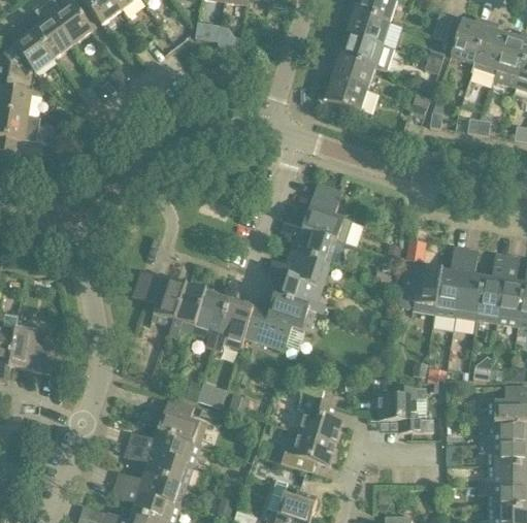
[(48,0),(43,4),(73,44),(93,30),(71,1),(58,10),(56,7),(57,3),(55,0),(48,0)]
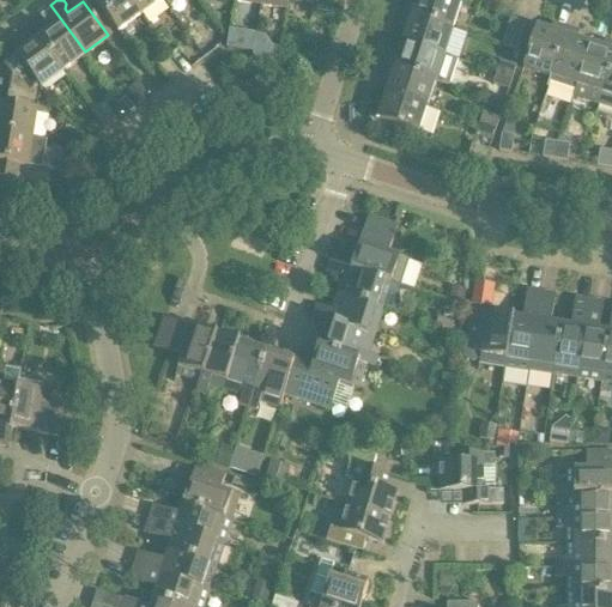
[(141,12),(132,0),(97,0),(117,29),(141,12)]
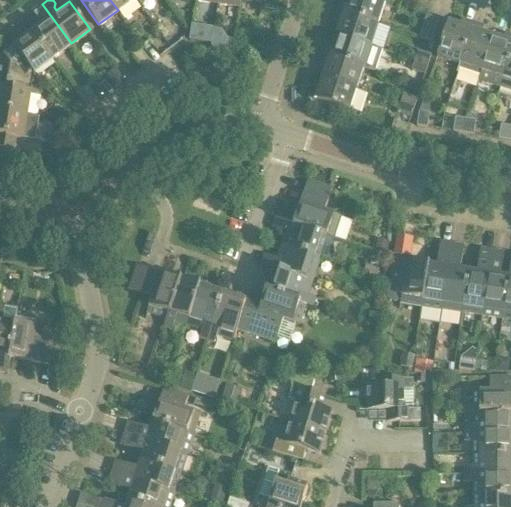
[(110,0),(118,10),(131,0),(110,0)]
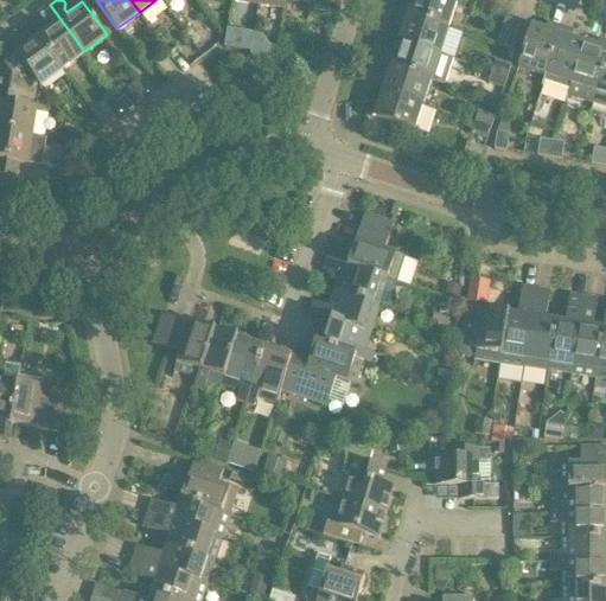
[(306,0),(313,1),(312,8),(329,11),(330,0),(306,0)]
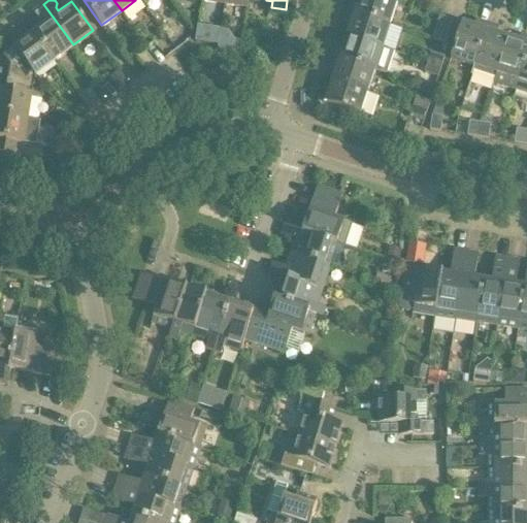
[(348,8),(389,22),(396,0),(357,0),(350,0),(348,8)]
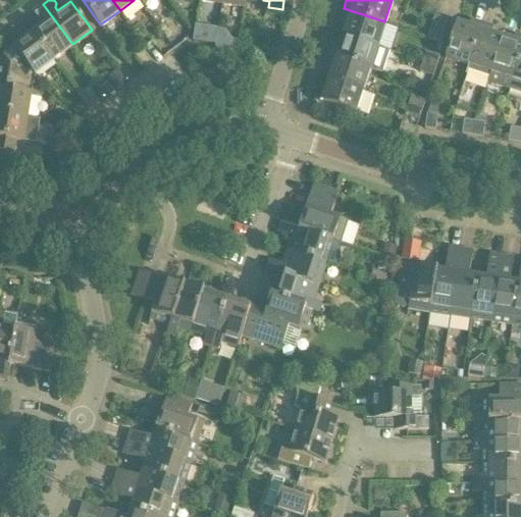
[(45,19),(32,30),(53,58),(72,44),(43,4),(34,10),(38,15),(43,16),(45,19)]
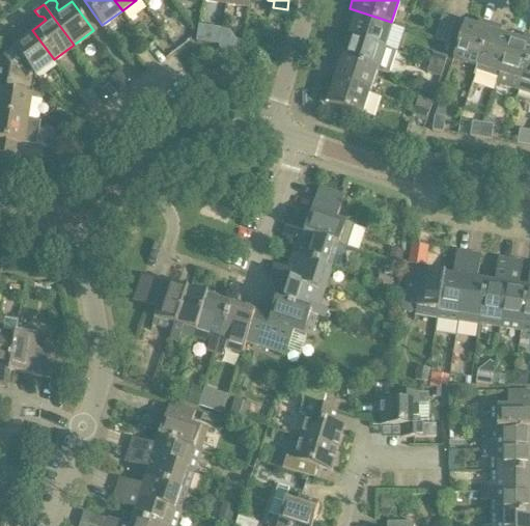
[(391,22),(350,8),(345,19),(352,21),(349,33),(384,45),(391,22)]
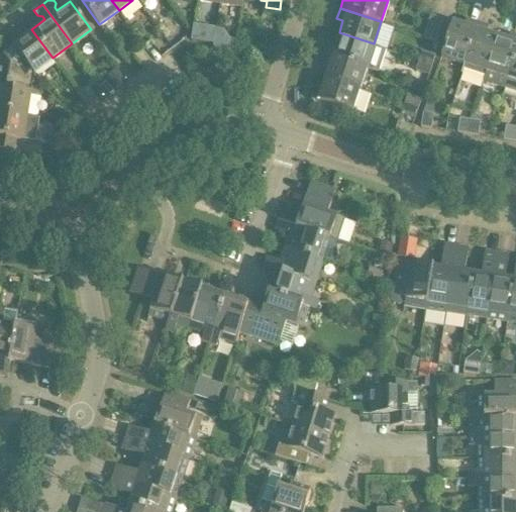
[(443,16),(430,12),(423,35),(435,39),(443,16)]
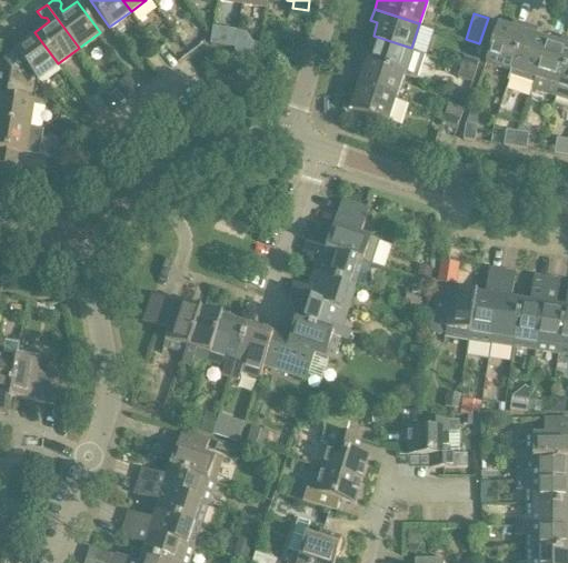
[(510,68),(526,22),(514,19),(511,26),(497,21),(485,59),(510,68)]
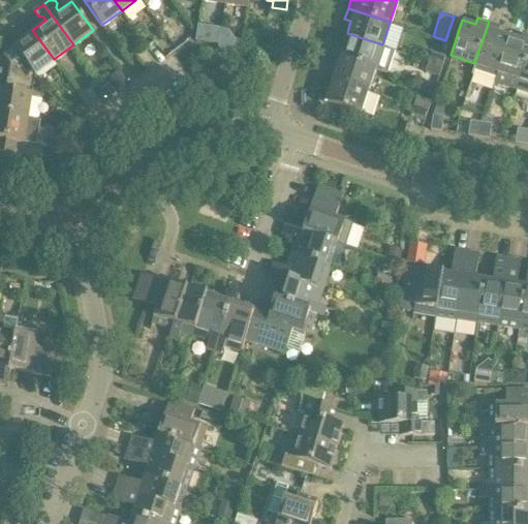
[(489,21),(474,63),(471,72),(494,81),(509,34),(496,30),(498,24),(489,21)]
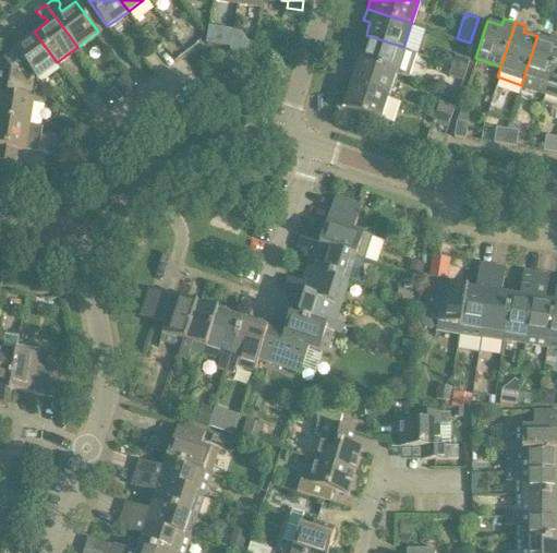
[(208,24),(207,38),(231,40),(230,49),(255,52),(257,29),(208,24)]
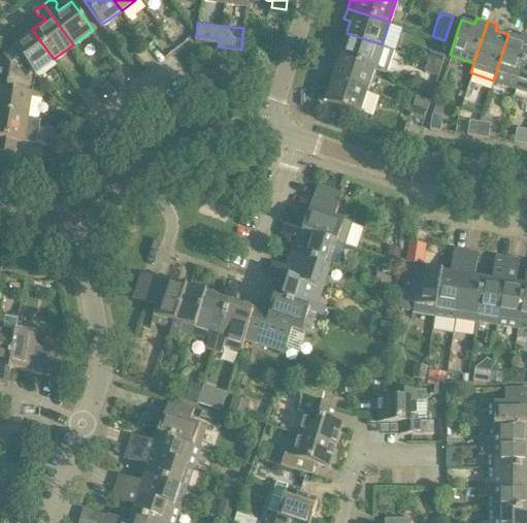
[(54,59),(32,30),(2,52),(9,61),(7,75),(34,79),(35,72),(54,59)]
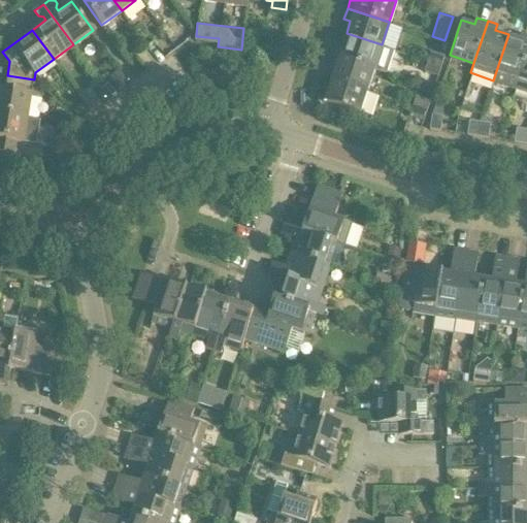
[(508,34),(493,80),(515,88),(526,50),(526,33),(522,32),(520,38),(508,34)]
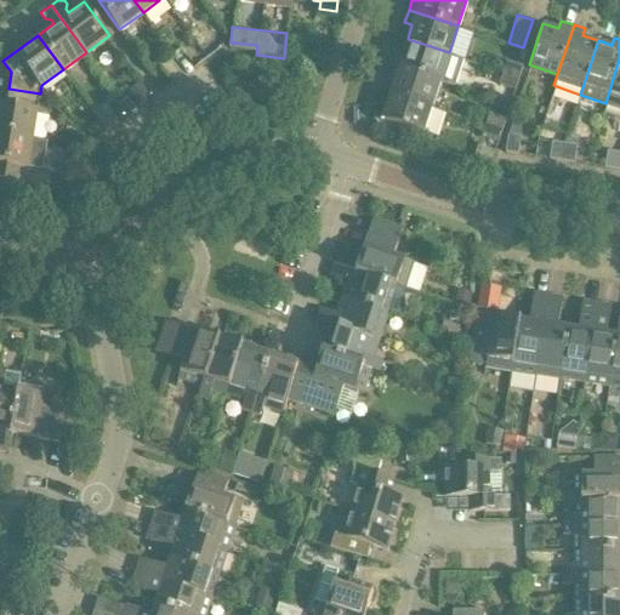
[(396,50),(392,62),(441,79),(454,83),(462,57),(449,52),(408,39),(403,52),(396,50)]
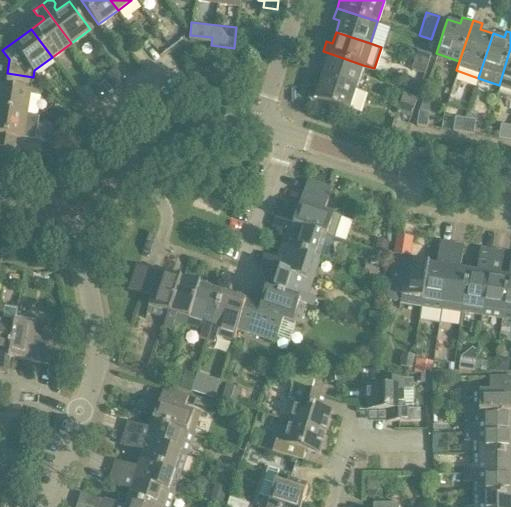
[(417,47),(413,57),(427,62),(431,51),(417,47)]
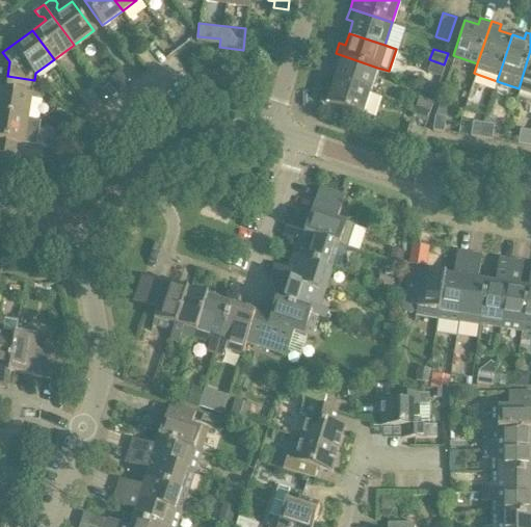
[(530,50),(519,88),(530,91),(530,50)]
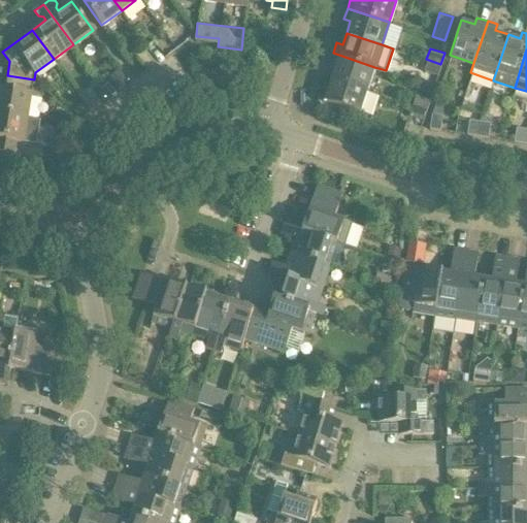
[(374,67),(333,53),(329,63),(336,65),(331,77),(367,89),(374,67)]
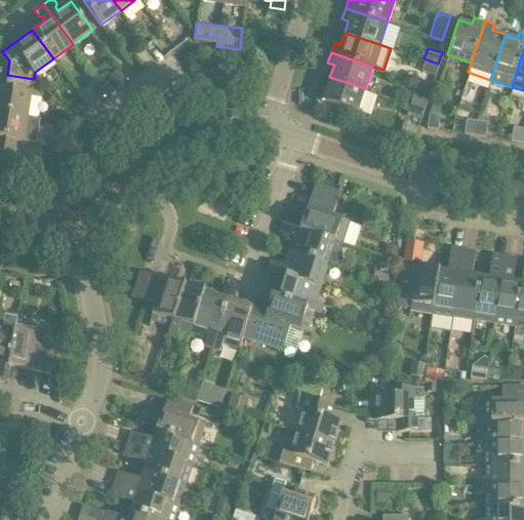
[(438,64),(424,58),(420,69),(435,73),(438,64)]
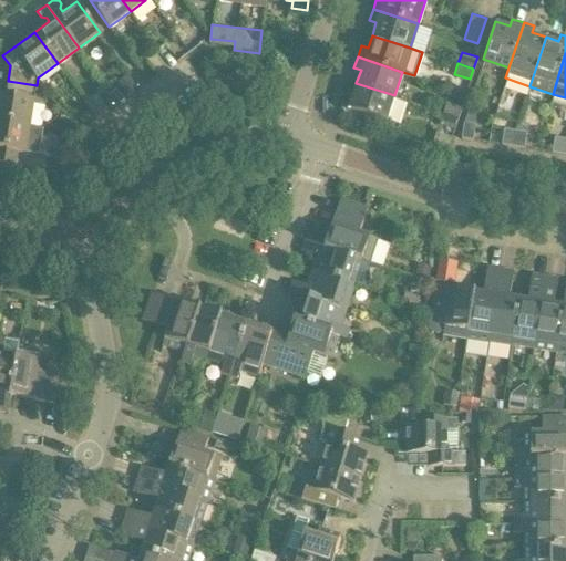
[(136,87),(127,73),(117,81),(127,94),(136,87)]
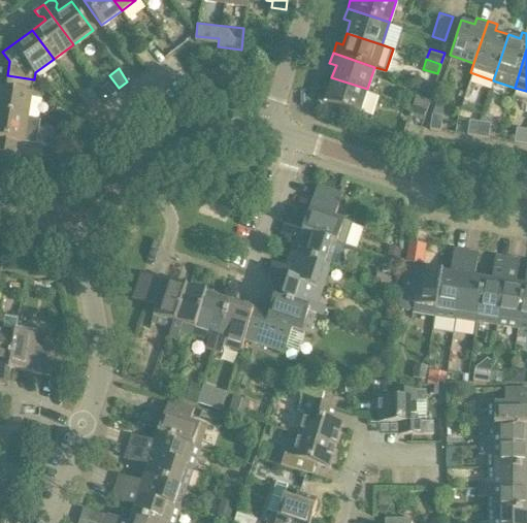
[(34,79),(7,75),(5,88),(0,86),(0,110),(28,116),(34,79)]
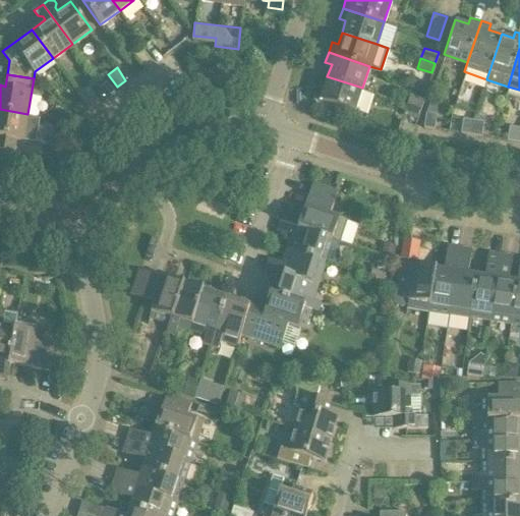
[(362,88),(327,76),(324,89),(318,87),(313,97),(316,98),(337,105),(355,111),(362,88)]
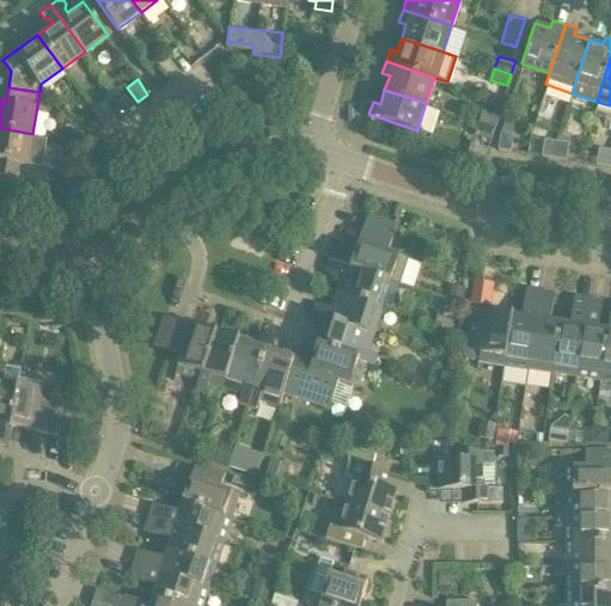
[(103,97),(90,106),(104,126),(116,116),(103,97)]
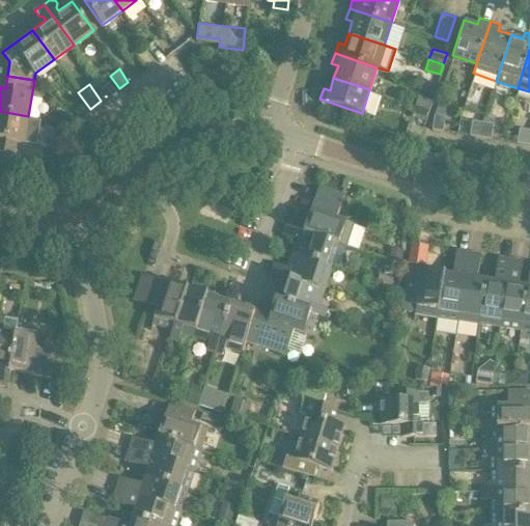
[(418,94),(415,104),(429,109),(433,99),(418,94)]
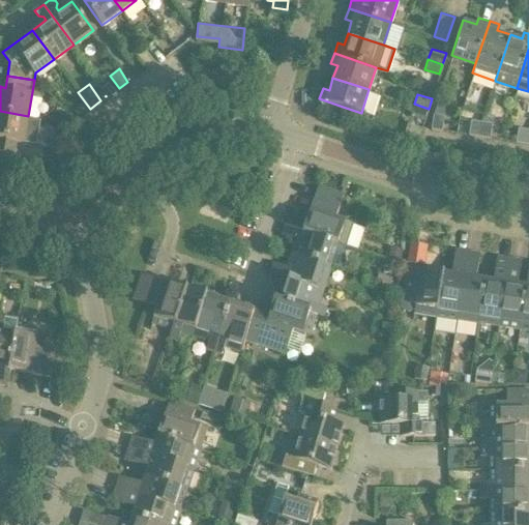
[(322,99),(320,109),(330,112),(341,115),(343,107),(322,99)]
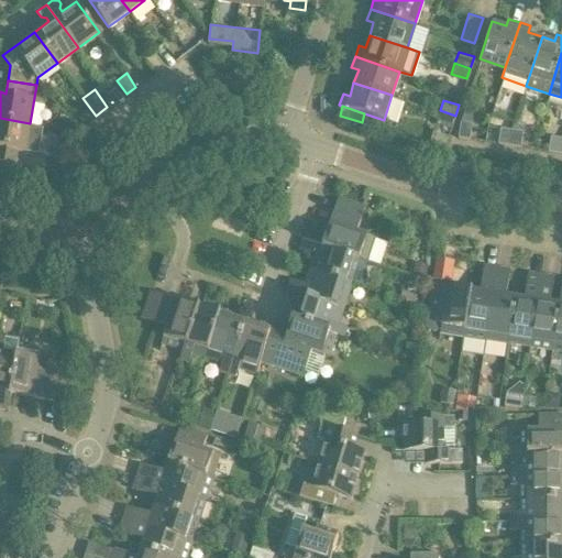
[(455,116),(440,110),(437,121),(452,127),(455,116)]
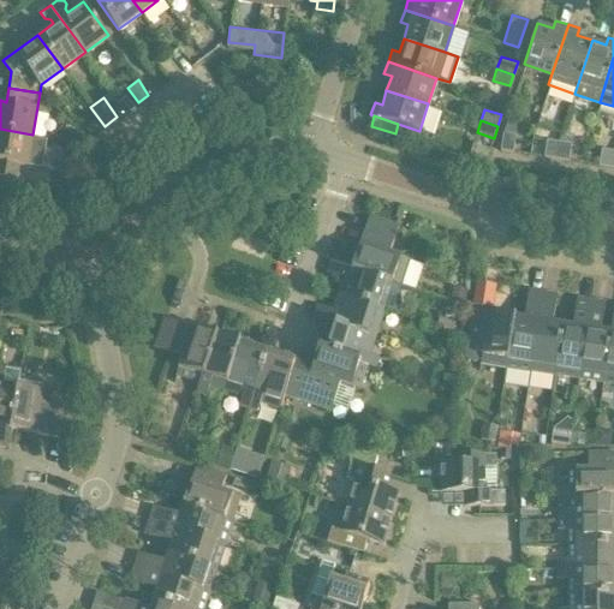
[(0,173),(17,177),(19,161),(28,163),(41,165),(46,137),(33,135),(0,129),(0,173)]
